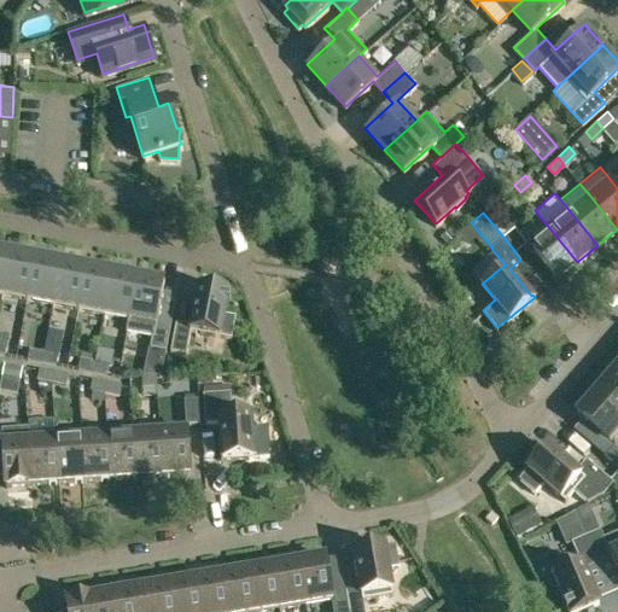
[(548,228),(529,245),(557,279),(560,275),(564,280),(578,268),(575,264),(577,262),(546,223),(544,223),(548,228)]
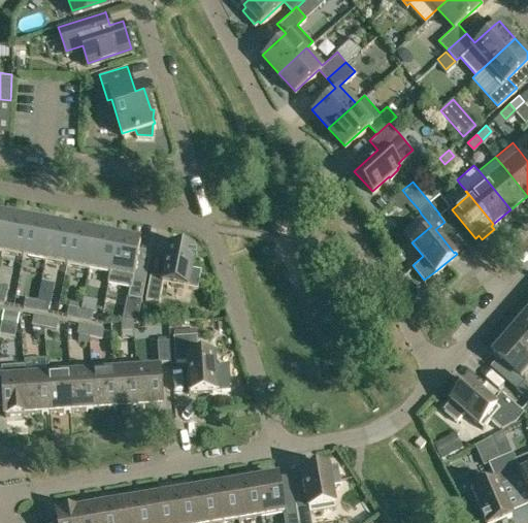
[(389,201),(382,193),(373,201),(381,208),(389,201)]
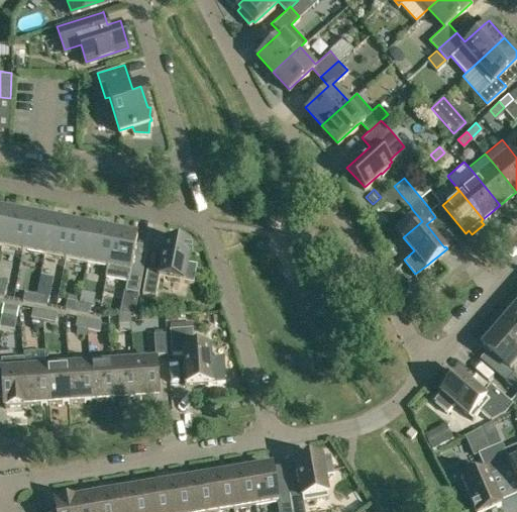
[(429,189),(420,197),(430,209),(439,201),(429,189)]
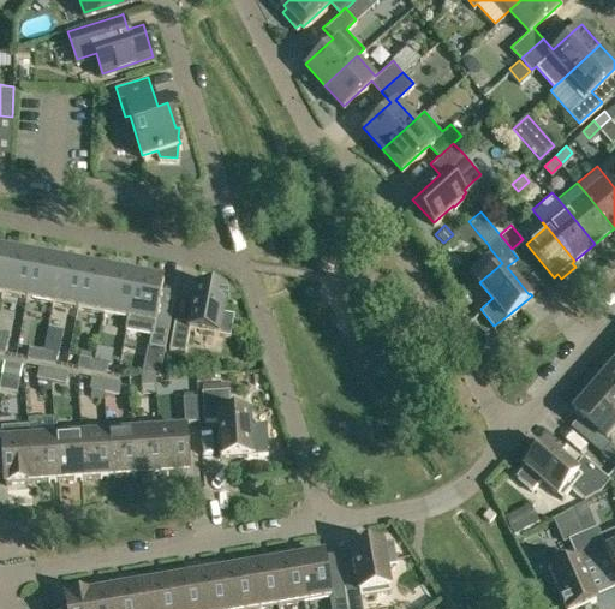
[(1,290),(27,294),(35,251),(10,246),(1,290)]
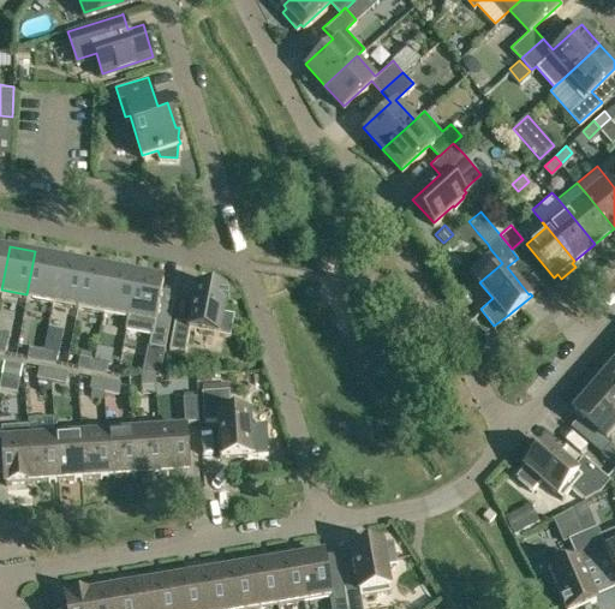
[(27,294),(52,299),(60,256),(35,251),(27,294)]
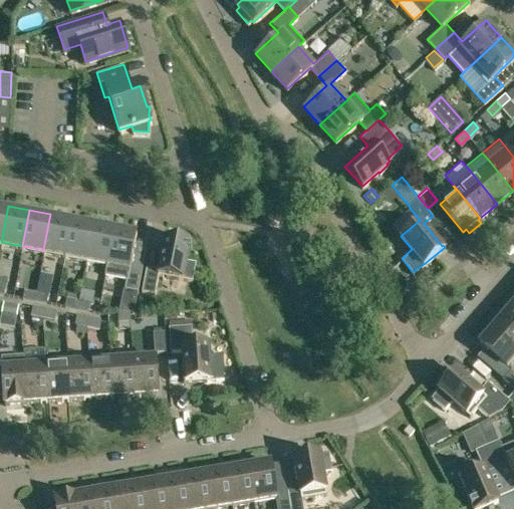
[(71,218),(50,214),(43,250),(64,254),(71,218)]
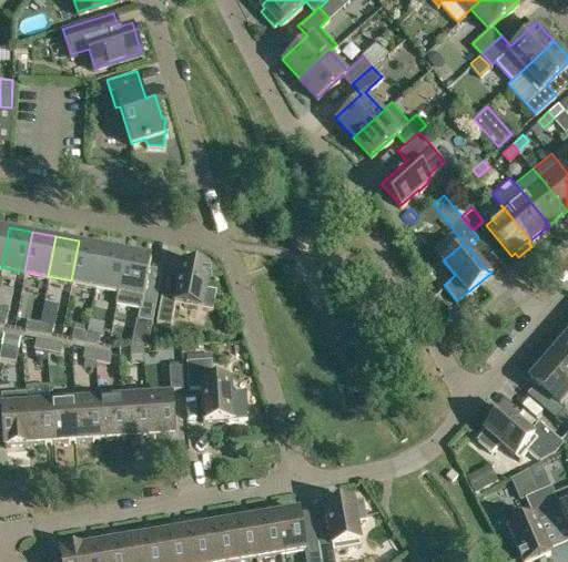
[(71,281),(94,285),(103,244),(91,242),(90,243),(79,241),(71,281)]
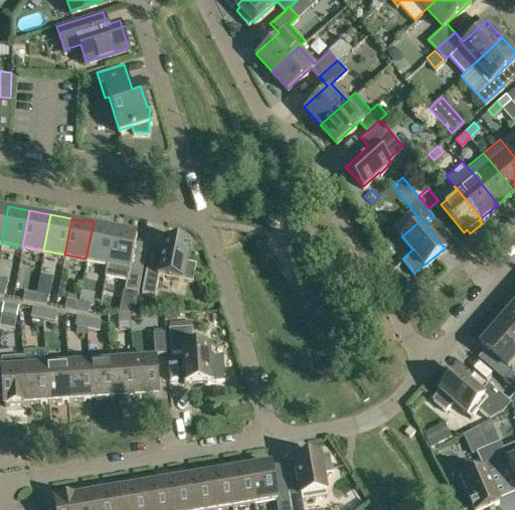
[(106,268),(107,268),(115,227),(105,225),(105,223),(94,221),(86,259),(107,263),(106,268)]
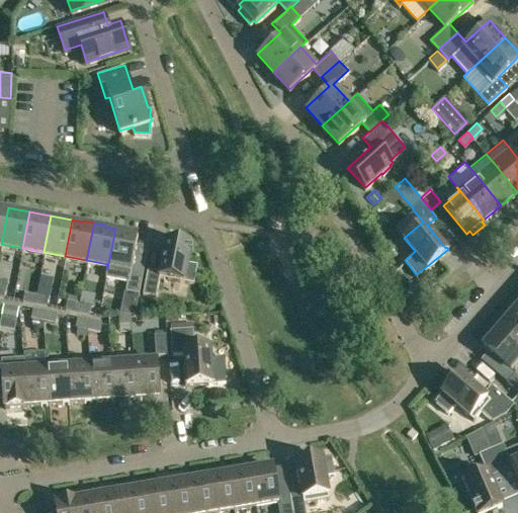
[(115,229),(107,269),(128,273),(125,288),(139,290),(144,266),(132,263),(138,233),(115,229)]
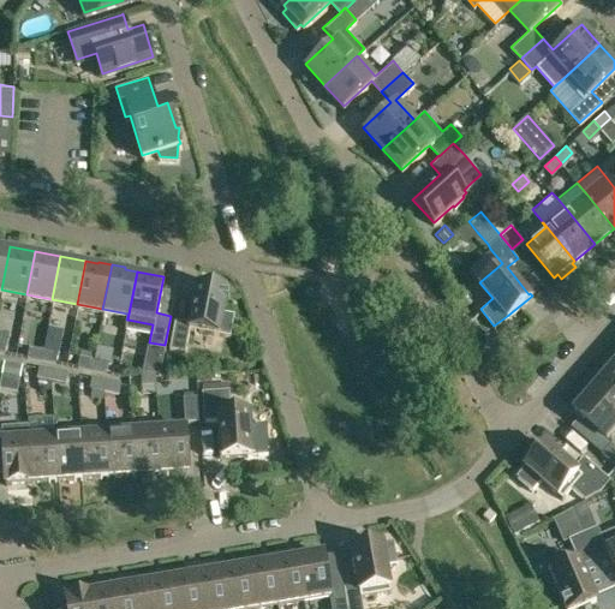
[(234,311),(224,310),(227,288),(196,282),(190,320),(174,317),(169,346),(185,350),(189,326),(230,334),(231,332),(230,332),(234,311)]
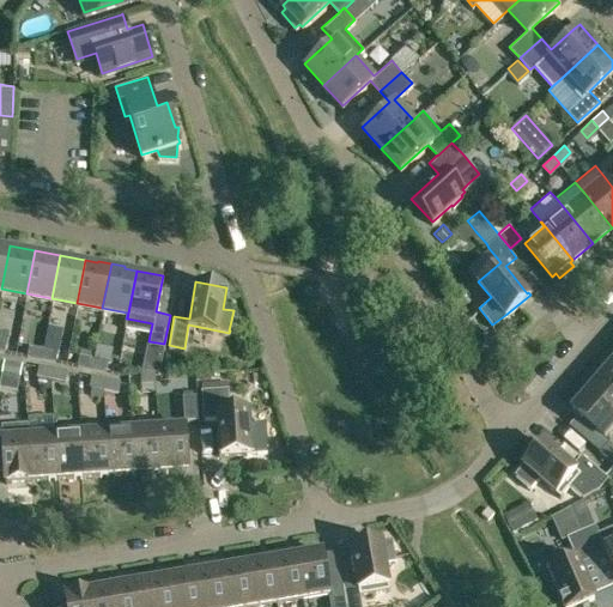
[(147,341),(141,370),(155,369),(159,369),(164,344),(149,341),(147,341)]
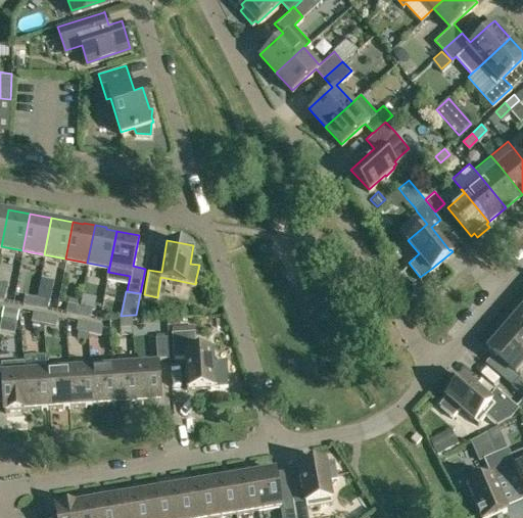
[(35,303),(37,295),(25,292),(22,300),(35,303)]
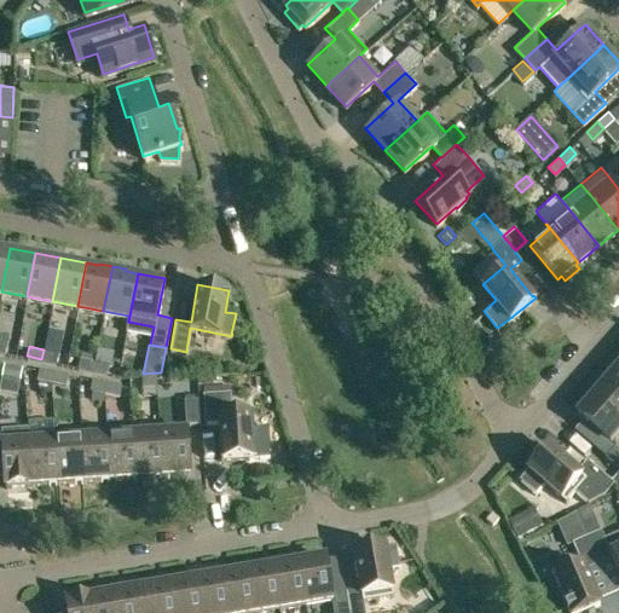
[(57,352),(44,350),(41,359),(56,362),(57,352)]
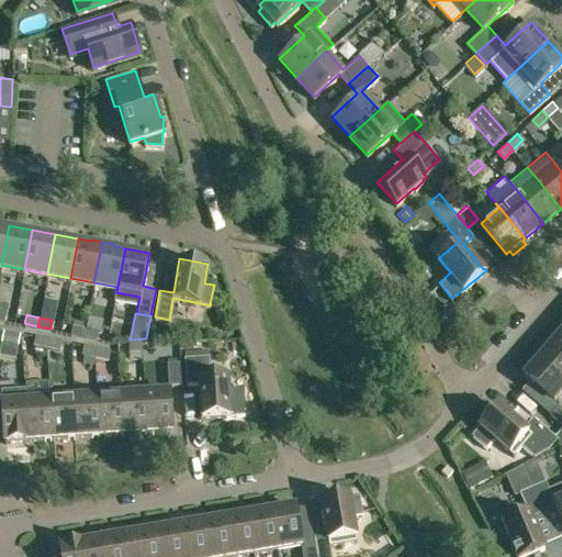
[(152,321),(149,335),(167,338),(169,324),(152,321)]
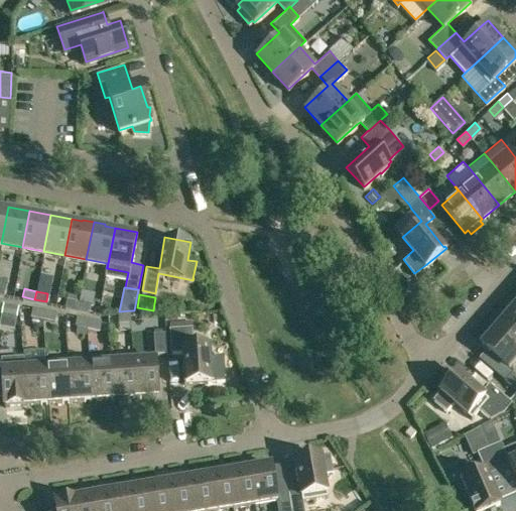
[(65,304),(77,307),(79,299),(67,296),(65,304)]
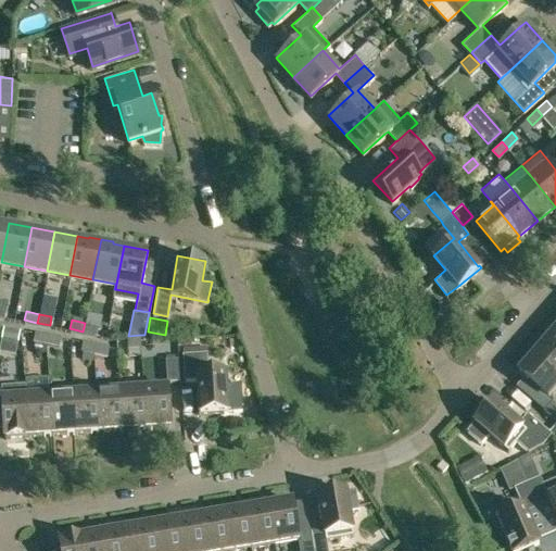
[(98,325),(85,323),(83,332),(96,334),(98,325)]
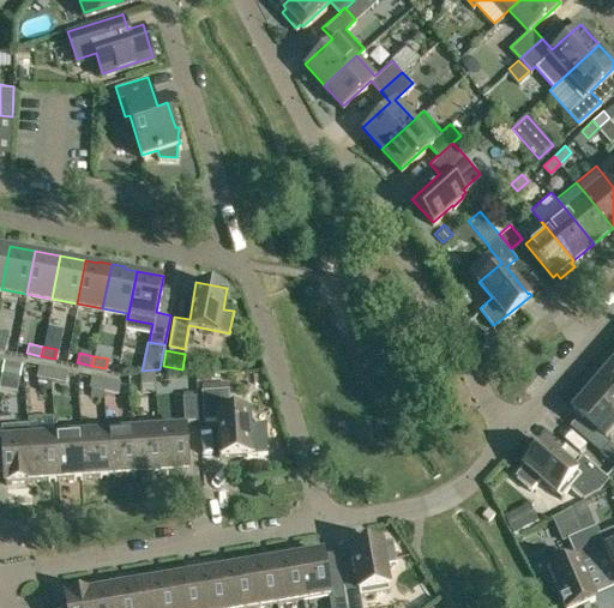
[(1,369),(19,374),(22,362),(4,359),(1,369)]
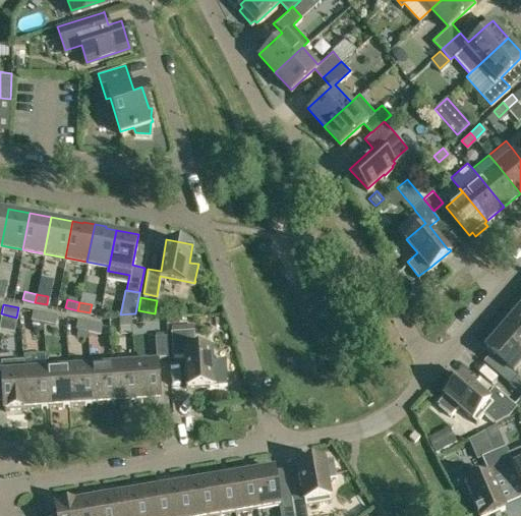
[(43,320),(45,311),(33,308),(32,317),(43,320)]
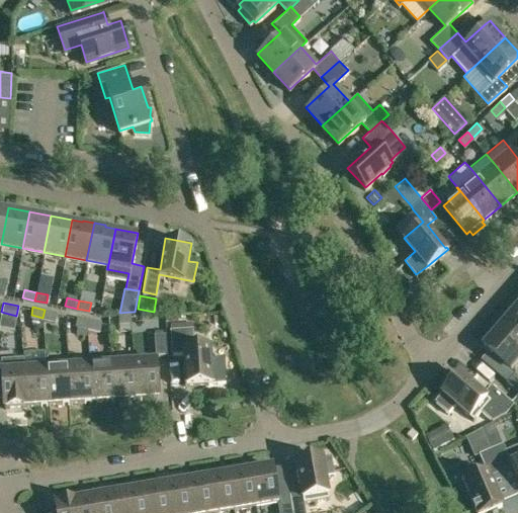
[(45,310),(42,318),(55,320),(57,312),(45,310)]
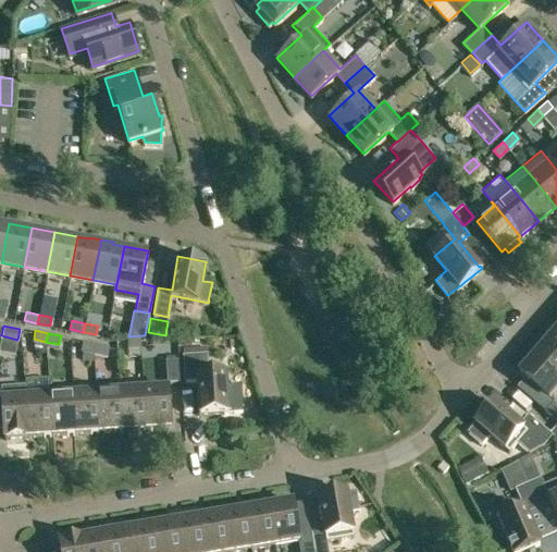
[(556,339),(551,333),(534,351),(556,370),(556,339)]
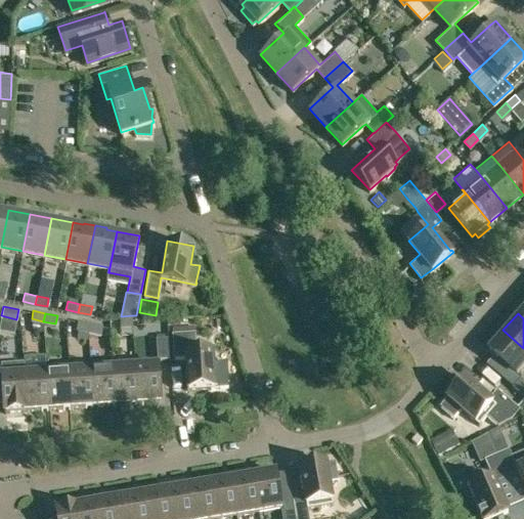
[(120,316),(120,325),(132,325),(132,315),(121,316),(120,316)]
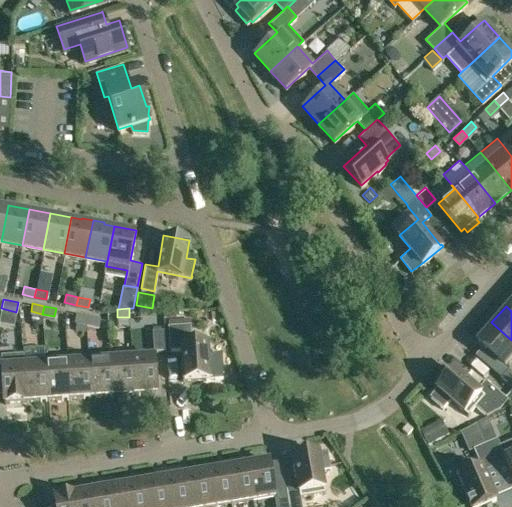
[(75,320),(77,320),(86,322),(88,314),(76,312),(75,320)]
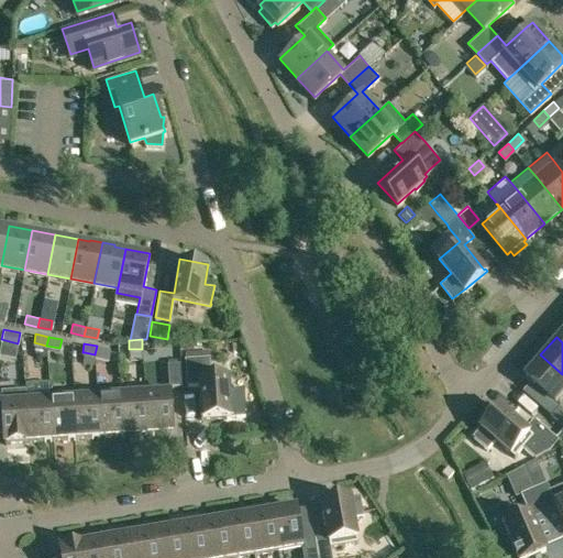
[(97,346),(95,354),(108,358),(110,349),(97,346)]
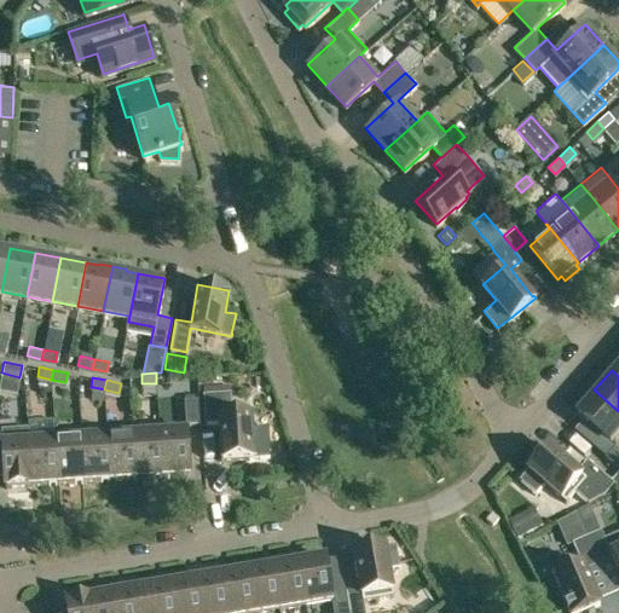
[(250,412),(232,414),(231,389),(203,391),(204,421),(220,420),(223,455),(220,456),(220,458),(265,455),(265,452),(264,433),(252,433),(250,412)]
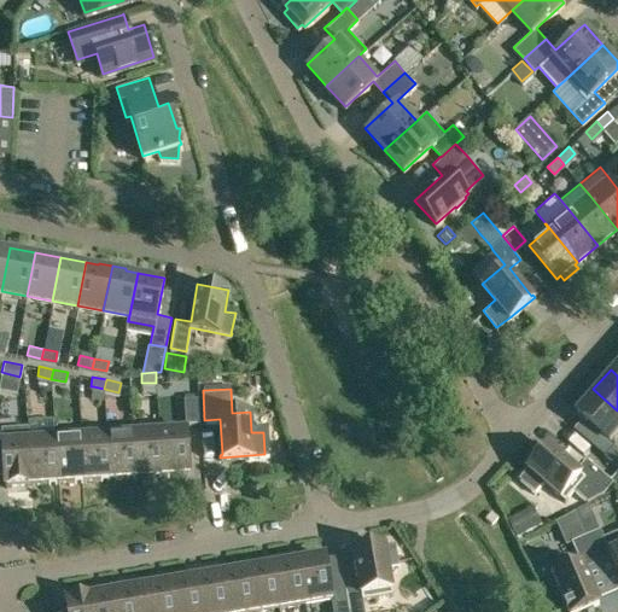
[(617,427),(617,411),(593,389),(576,409),(608,438),(617,427)]
